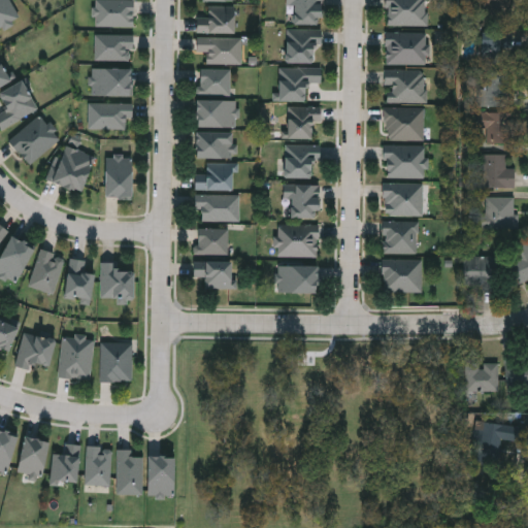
[(0,0),(10,0),(21,19),(0,29),(0,0)]
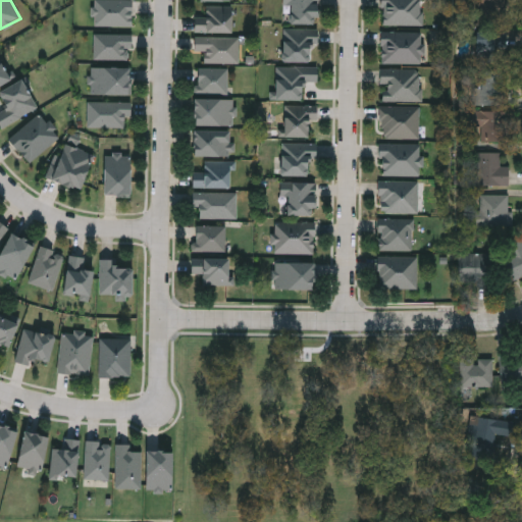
[(94,0),(133,0),(133,27),(94,27),(94,0)]
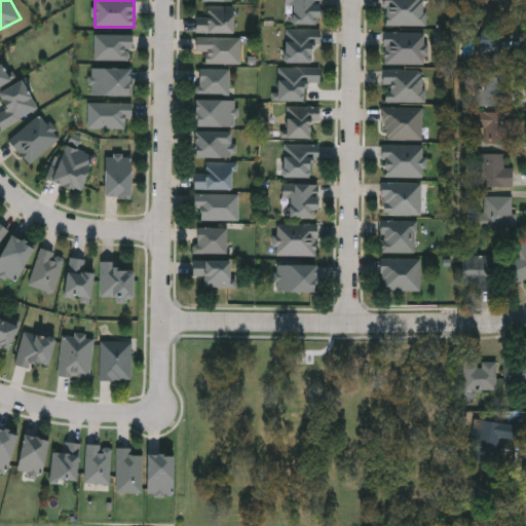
[(291,24),(291,0),(321,0),(321,24),(291,24)]
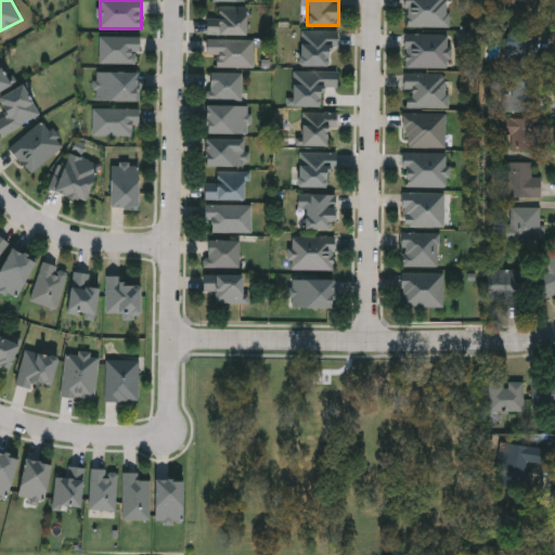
[(449,0),(449,27),(405,26),(405,0),(449,0)]
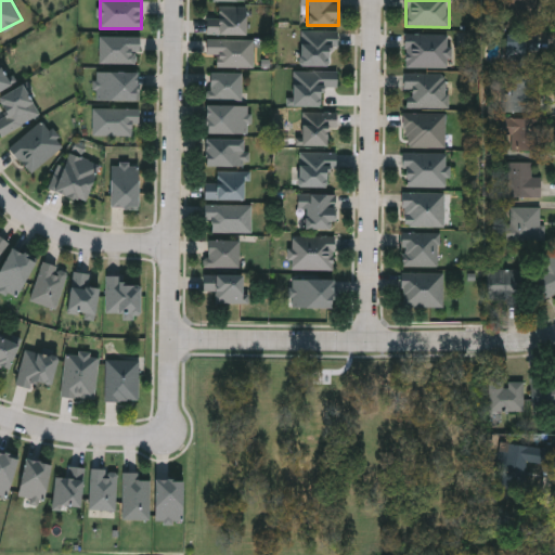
[(507,25),(507,0),(536,0),(536,25),(507,25)]
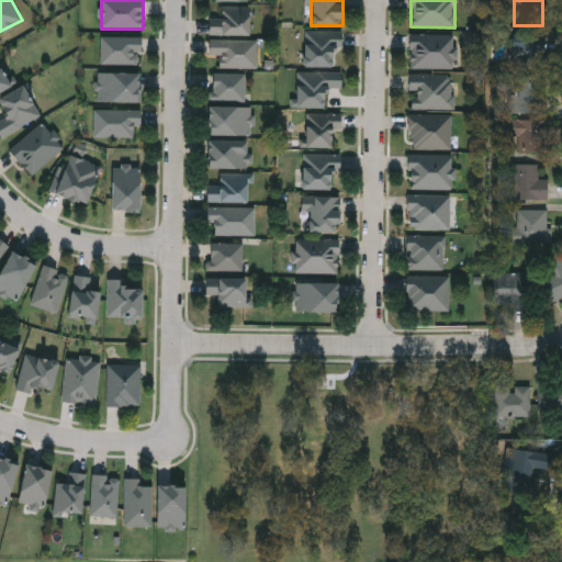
[(248,35),(211,35),(211,15),(221,15),(221,7),(248,7),(248,35)]
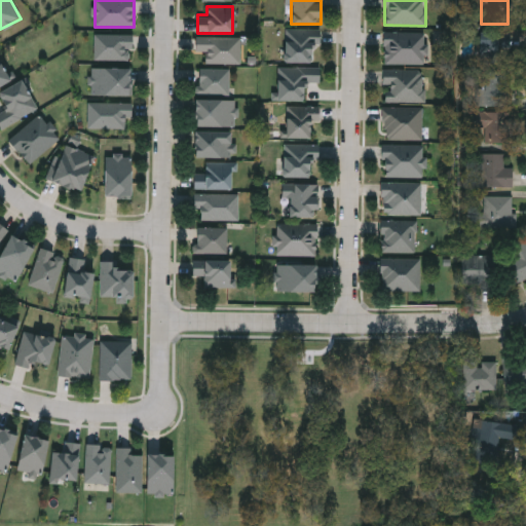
[(323,44),(310,44),(310,63),(284,63),(284,29),(323,29),(323,44)]
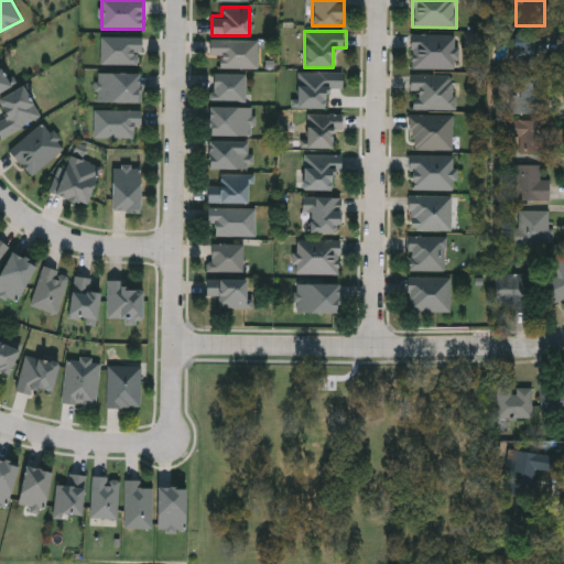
[(457,68),(412,68),(412,34),(456,34),(457,68)]
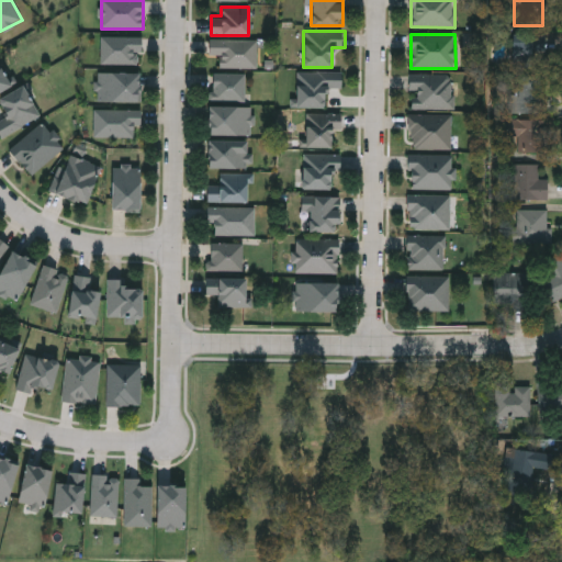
[(142,36),(142,65),(101,65),(101,36),(142,36)]
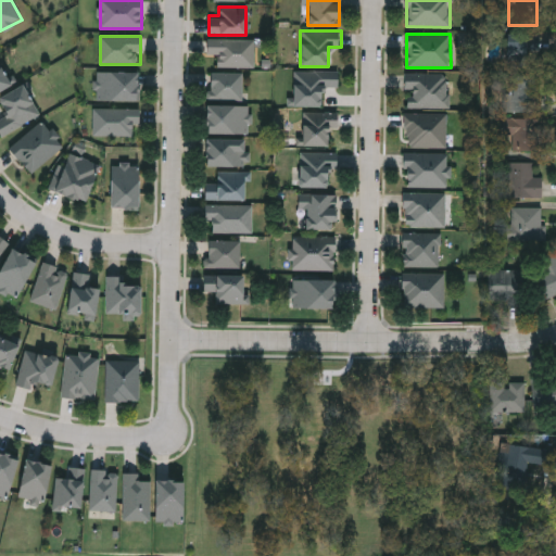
[(506,39),(530,39),(530,66),(506,66),(506,39)]
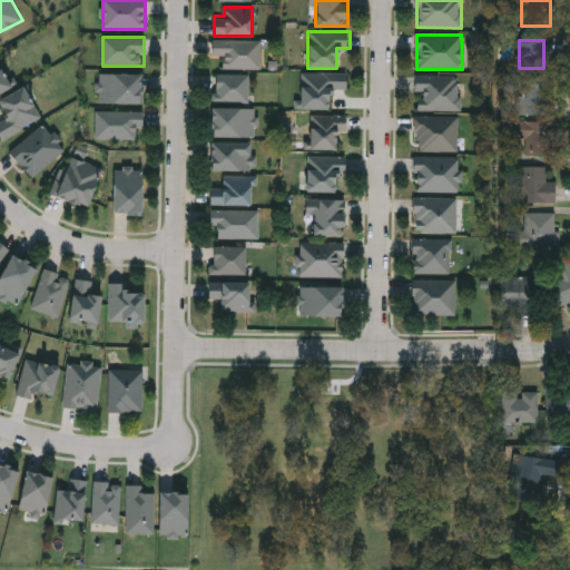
[(223,57),(213,57),(213,41),(261,41),(261,68),(223,68),(223,57)]
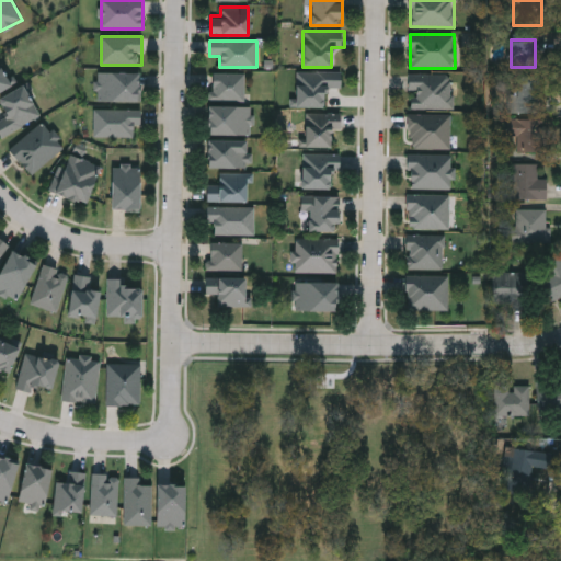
[(0,66),(12,86),(0,92),(0,66)]
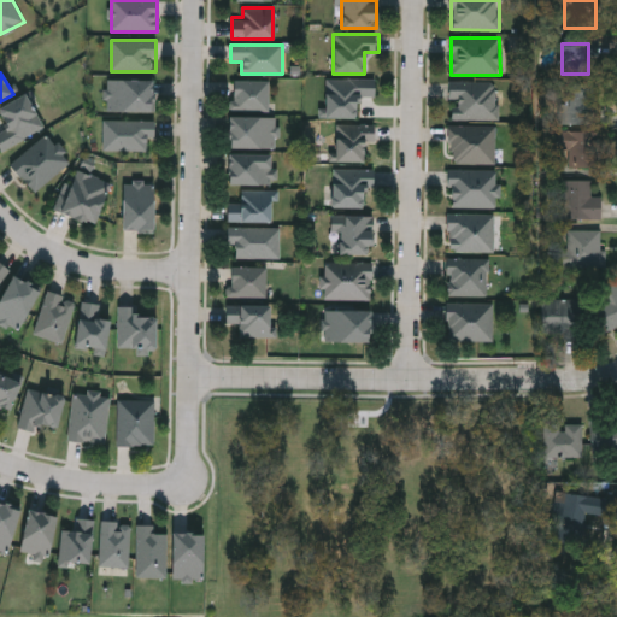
[(376,78),(376,98),(357,98),(357,118),(325,118),(325,78),(376,78)]
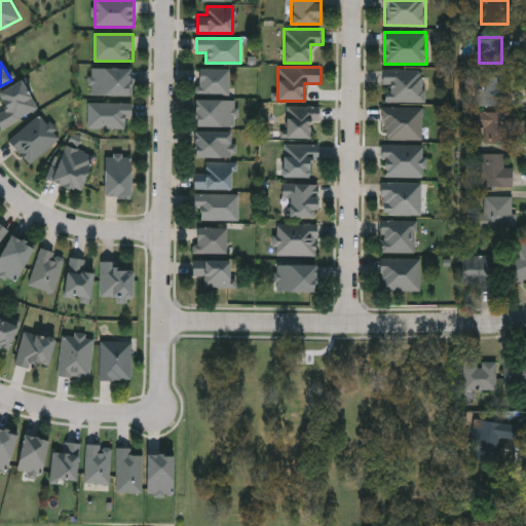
[(132,69),(132,96),(91,96),(91,69),(132,69)]
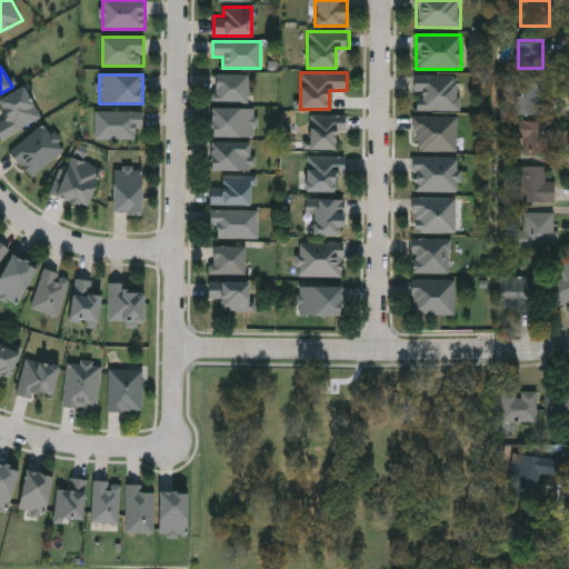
[(215,102),(215,75),(249,75),(249,102),(215,102)]
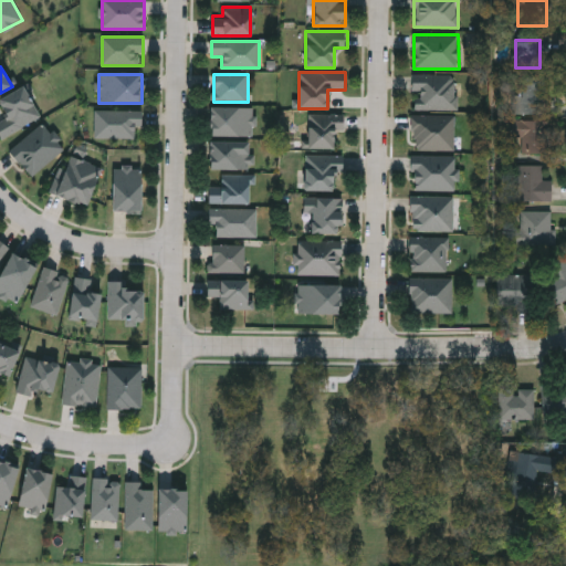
[(458,109),(415,109),(415,92),(412,92),(412,74),(458,75),(458,109)]
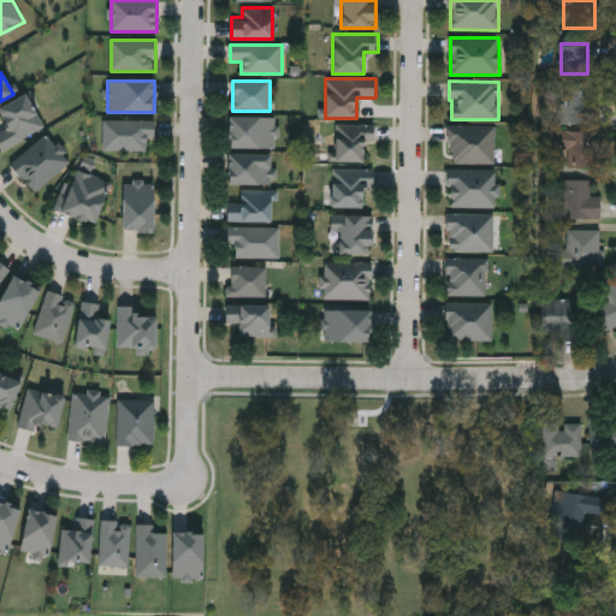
[(561,123),(561,84),(593,84),(593,123),(561,123)]
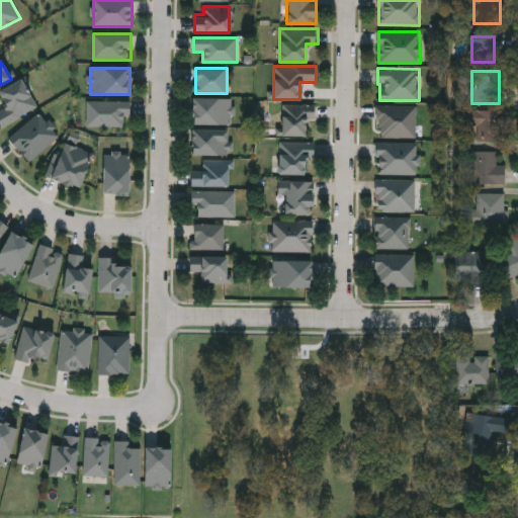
[(37,108),(3,127),(0,121),(0,109),(6,106),(0,95),(0,90),(21,79),(37,108)]
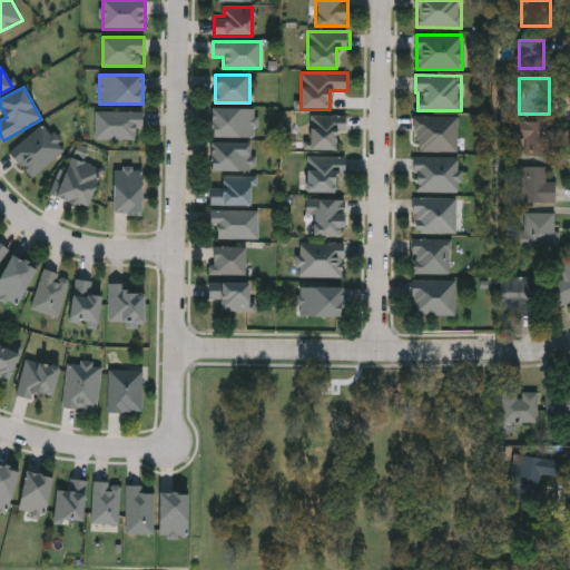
[(212,137),(212,109),(255,109),(255,137),(212,137)]
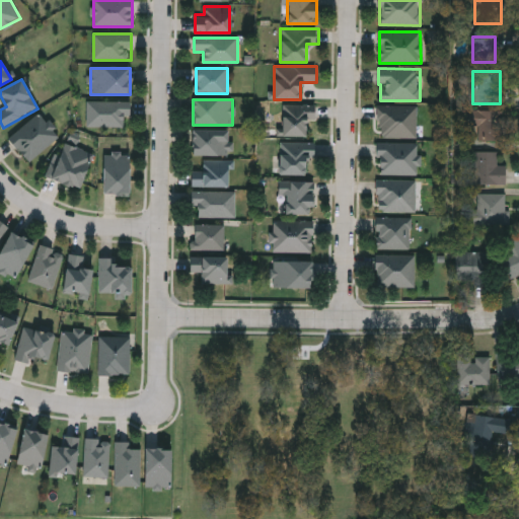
[(132,101),(132,116),(124,116),(124,127),(87,127),(87,101),(132,101)]
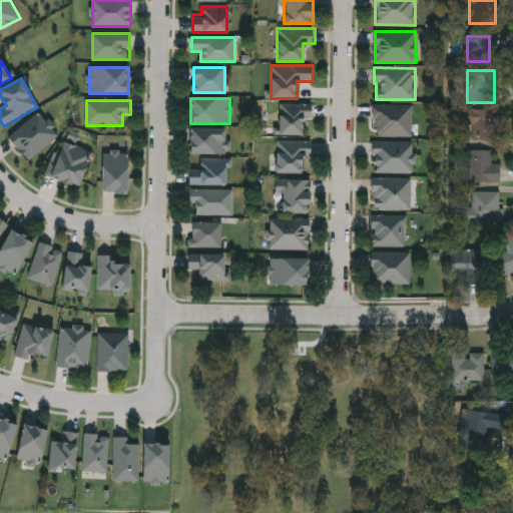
[(303,134),(280,134),(280,104),(312,104),(312,118),(303,118),(303,134)]
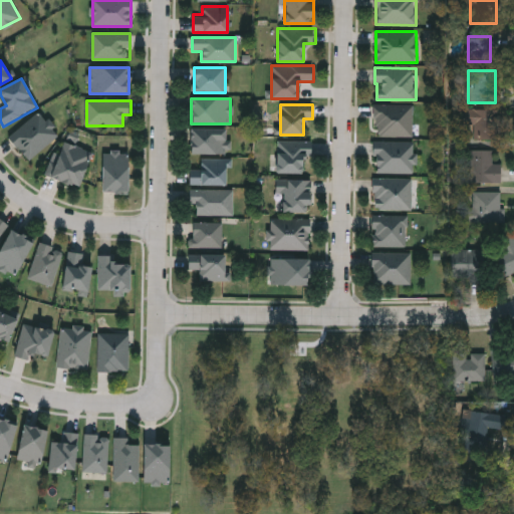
[(414,105),(413,137),(374,136),(375,104),(414,105)]
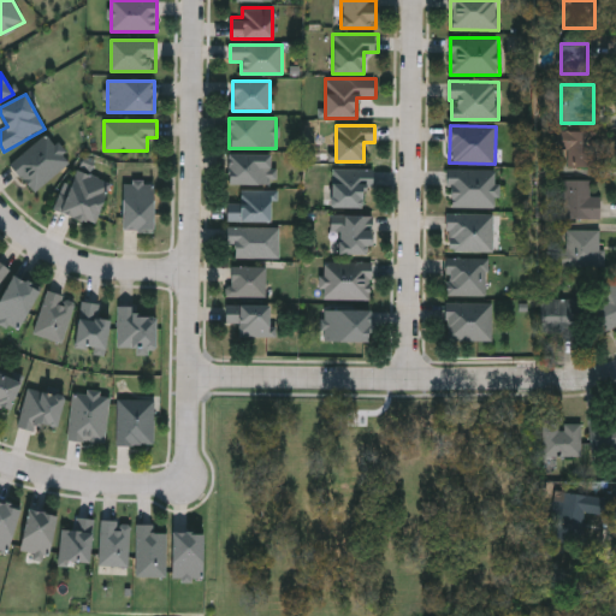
[(597,131),(597,167),(566,167),(566,148),(555,148),(555,131),(597,131)]
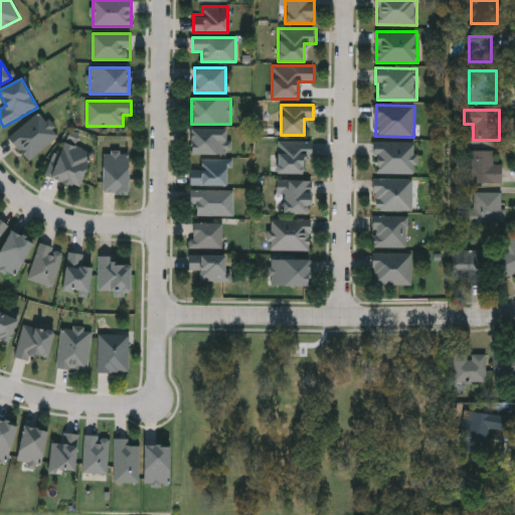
[(59,133),(31,162),(9,140),(37,112),(59,133)]
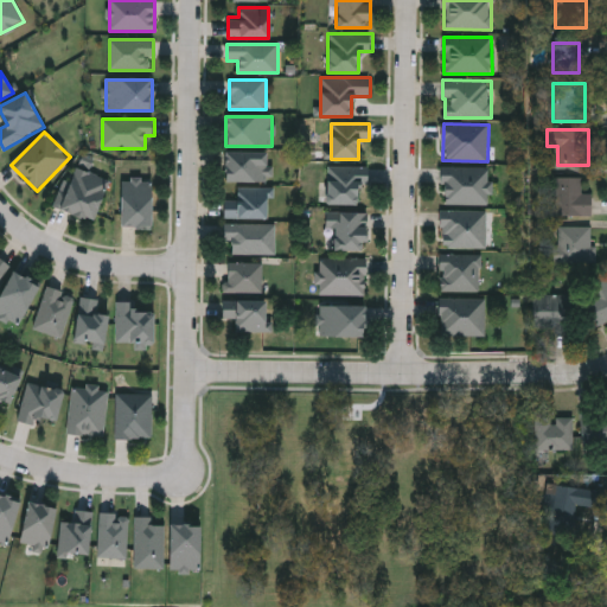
[(272,181),(223,181),(223,152),(267,152),(267,166),(272,166),(272,181)]
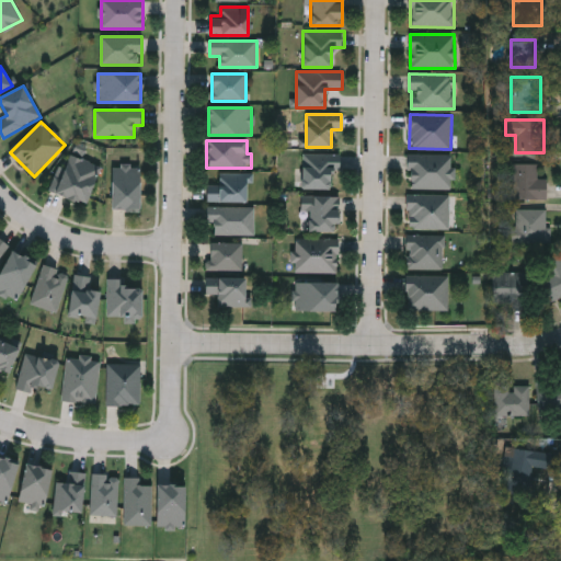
[(100,164),(87,205),(55,194),(68,155),(100,164)]
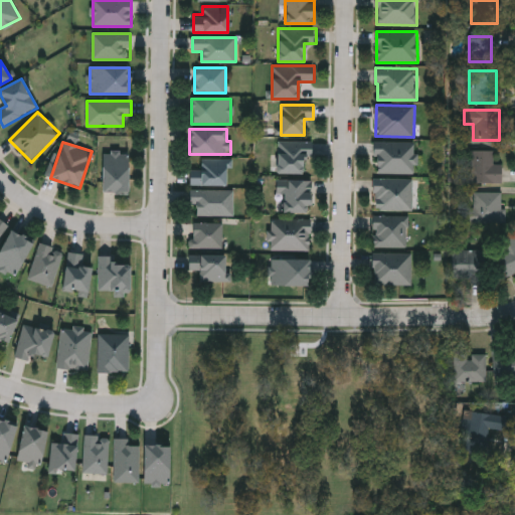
[(278,174),(278,142),(313,142),(313,156),(303,156),(303,174),(278,174)]
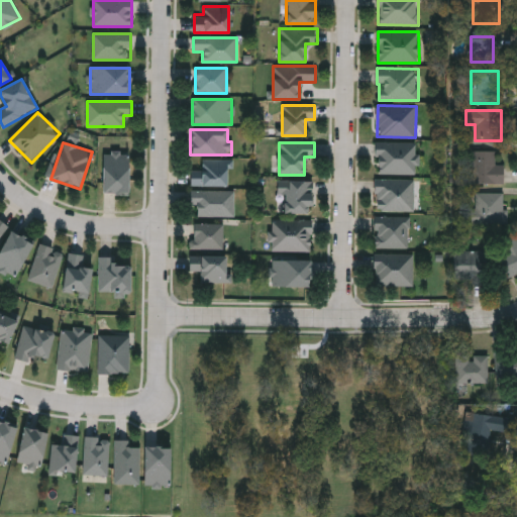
[(376,142),(417,142),(417,175),(376,175),(376,142)]
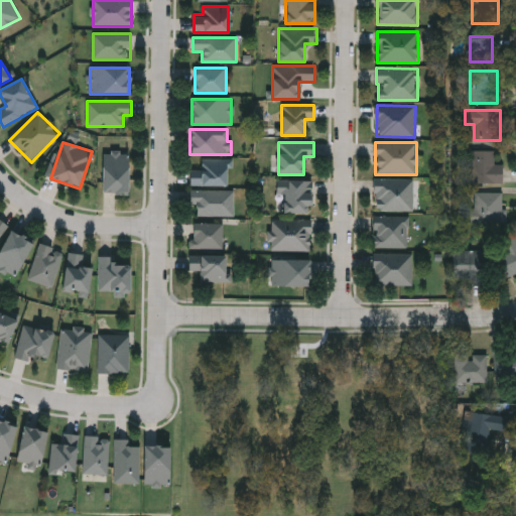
[(474,183),(474,150),(496,150),(496,164),(503,164),(503,183),(474,183)]
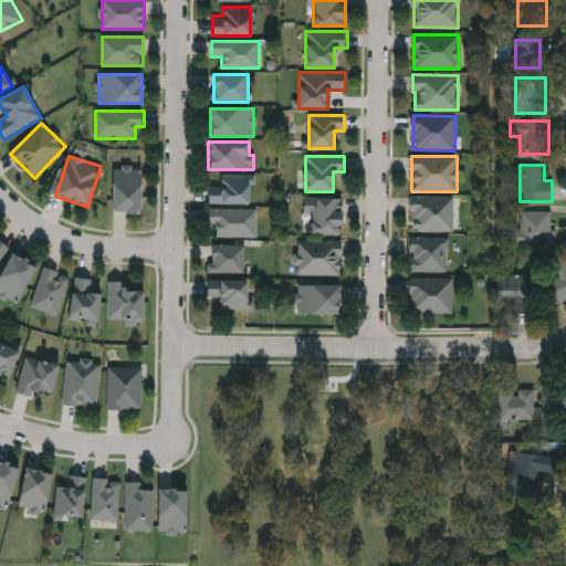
[(113,212),(113,168),(142,168),(142,212),(113,212)]
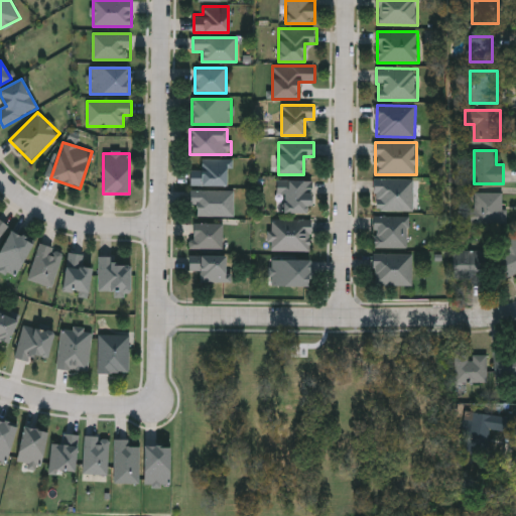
[(228,186),(189,186),(189,168),(201,168),(201,160),(228,160),(228,186)]
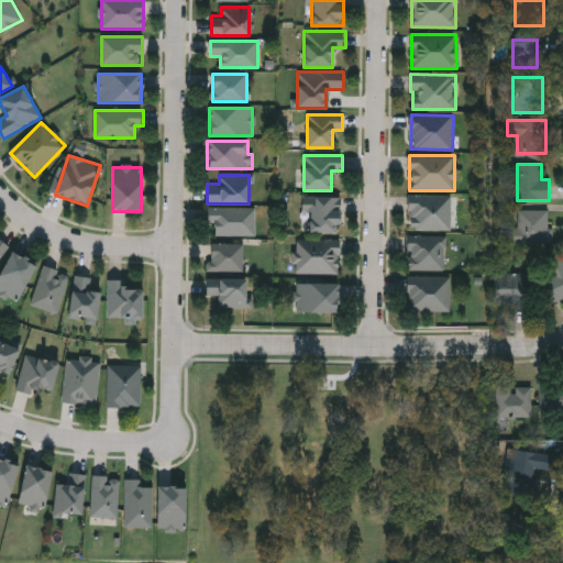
[(451,195),(451,231),(409,231),(409,195),(451,195)]
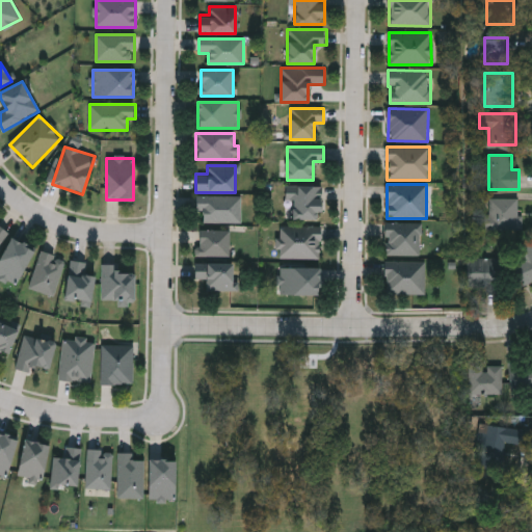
[(323,186),(323,219),(289,219),(289,186),(323,186)]
